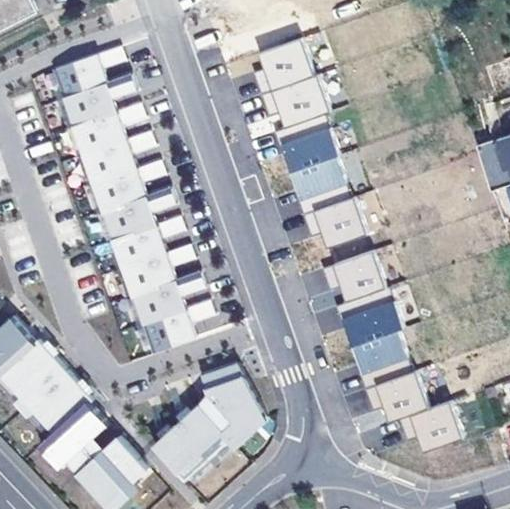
[(0,24),(13,18),(14,21),(39,9),(34,0),(0,0),(0,24)]
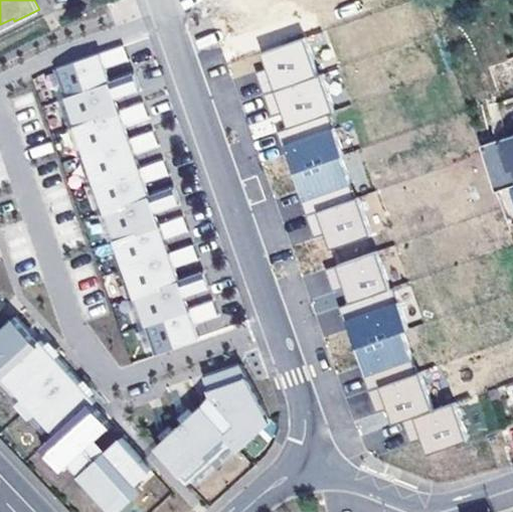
[(13,18),(0,24),(0,27),(14,21),(13,18)]
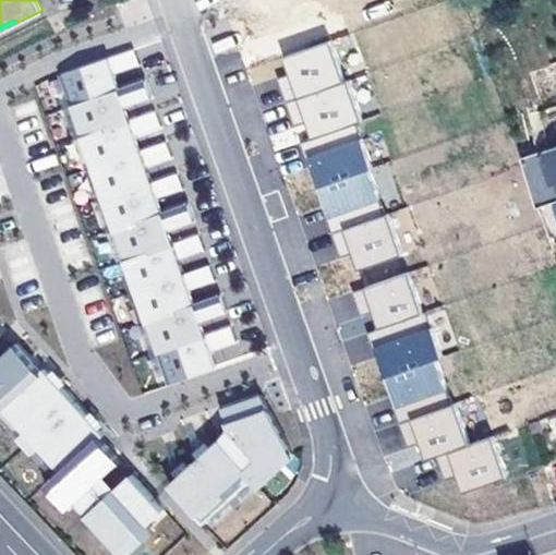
[(285,105),(343,84),(329,43),(282,59),(288,76),(276,81),(285,105)]
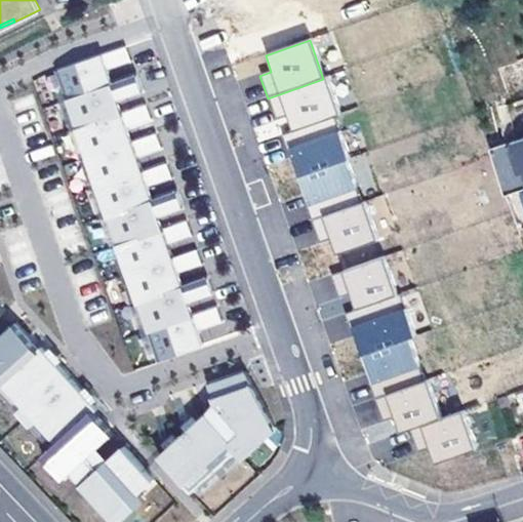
[(101,57),(106,72),(129,64),(124,48),(101,57)]
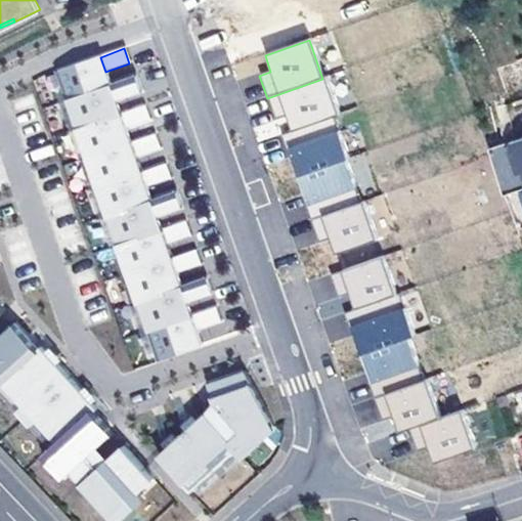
[(55,73),(159,363),(202,347),(197,333),(190,315),(186,303),(179,284),(176,273),(170,256),(166,245),(160,228),(157,217),(149,198),(146,187),(140,172),(136,159),(130,142),(126,129),(120,112),(116,101),(109,80),(105,72),(100,57),(55,73)]
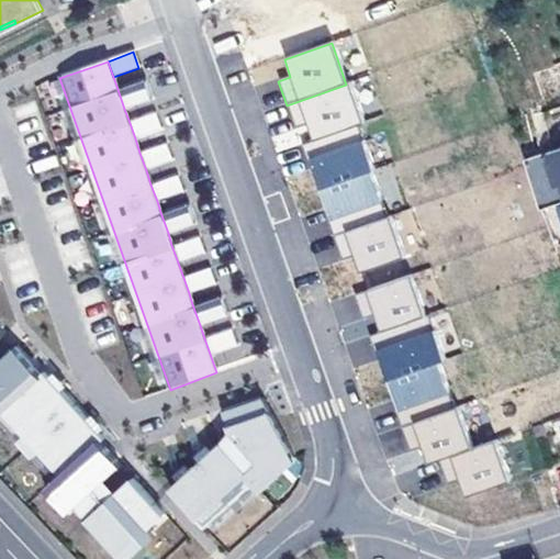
[(116,86),(124,109),(157,98),(148,75),(116,86)]
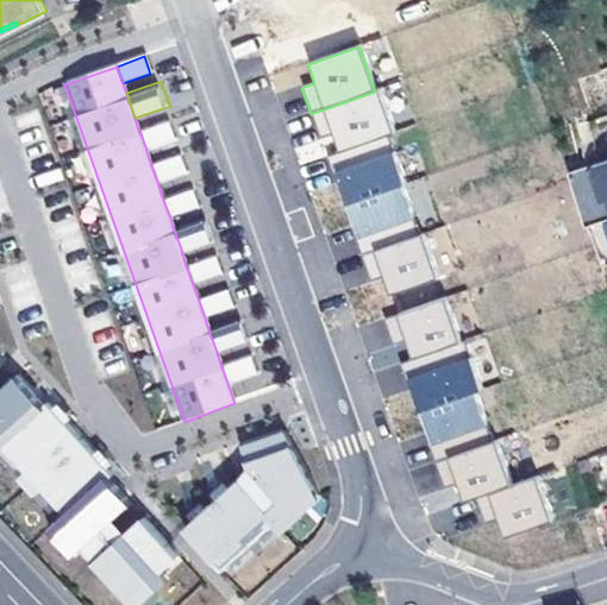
[(333,136),(339,153),(388,137),(394,134),(379,90),(375,92),(311,114),(320,140),(333,136)]
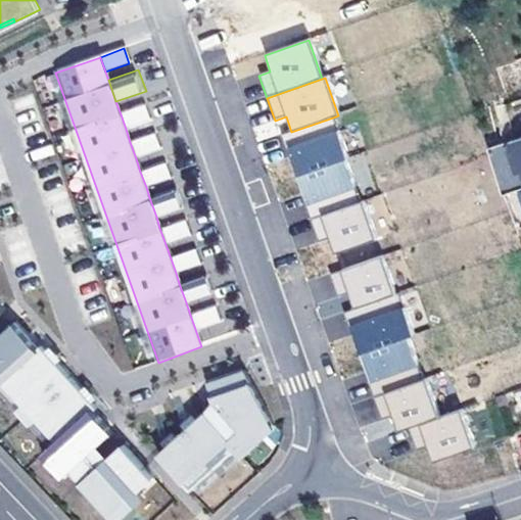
[(120,111),(126,129),(150,121),(144,103),(120,111)]
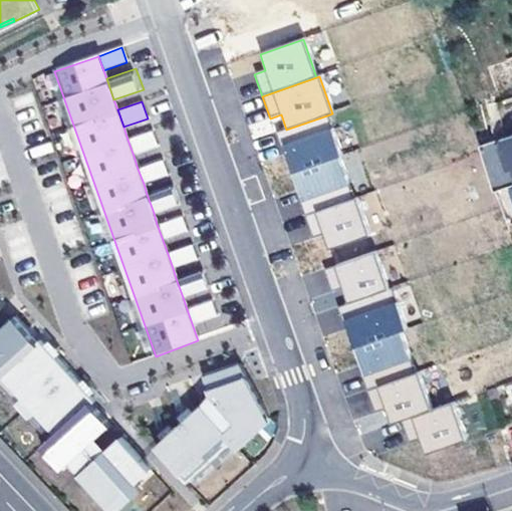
[(286,148),(295,174),(341,157),(327,115),(286,130),(275,134),(280,150),(286,148)]
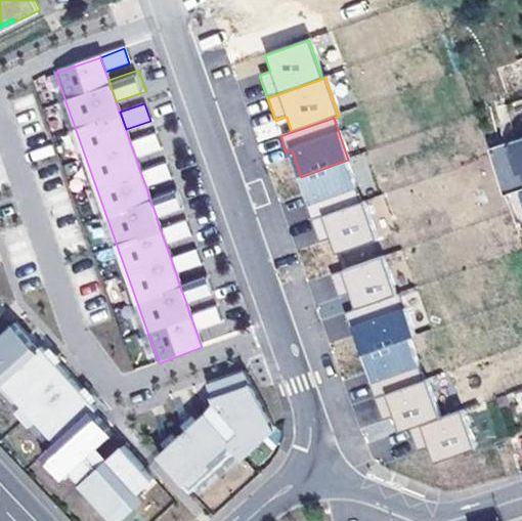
[(521,132),(501,140),(521,201),(521,171),(517,173),(508,147),(511,140),(521,136),(521,132)]
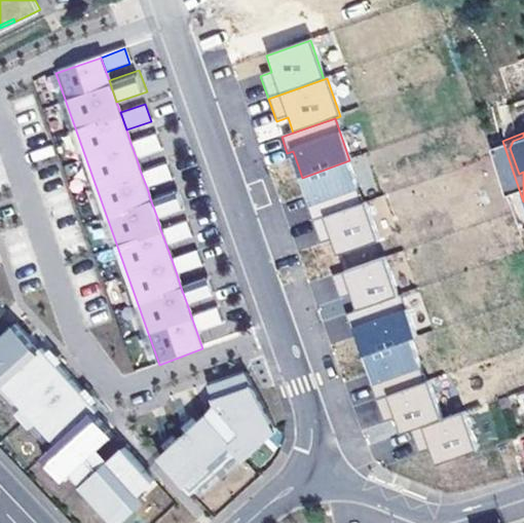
[(131,143),(137,159),(161,150),(155,135),(131,143)]
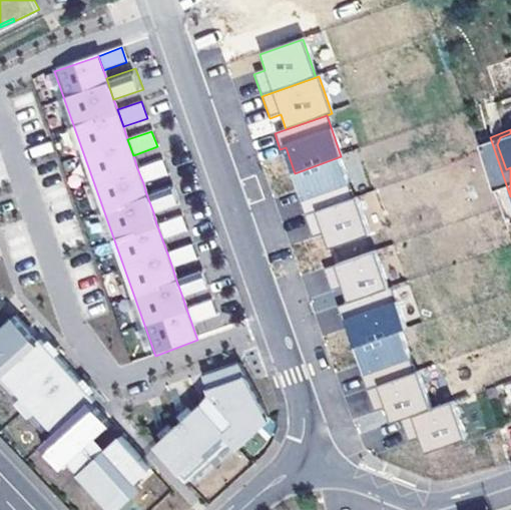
[(510,133),(500,137),(497,144),(506,169),(510,167),(510,133)]
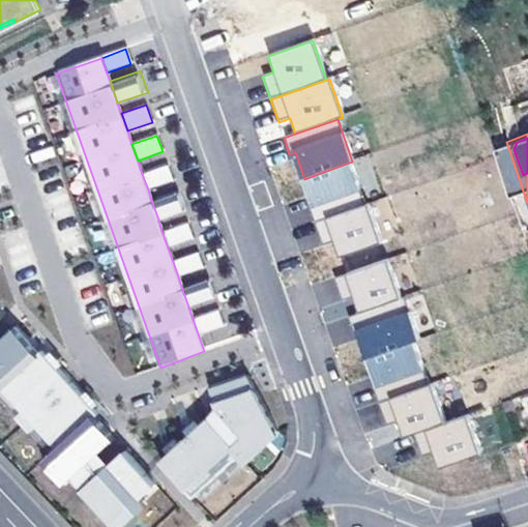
[(304,179),(320,222),(364,206),(368,205),(352,162),(304,179)]
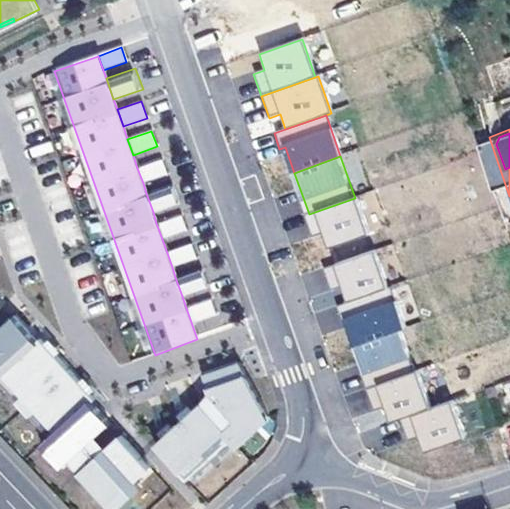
[(137,168),(143,183),(167,174),(161,160),(137,168)]
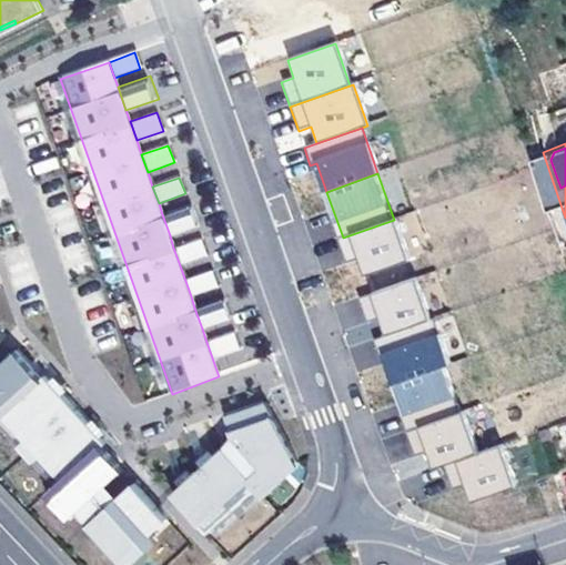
[(162,214),(170,235),(196,226),(189,204),(162,214)]
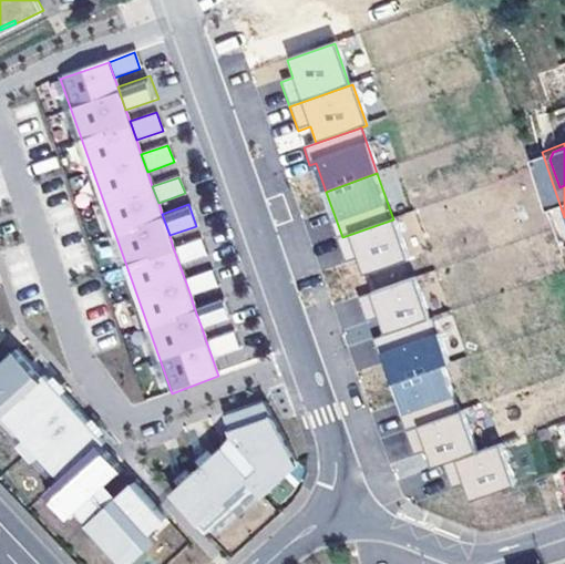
[(358,262),(363,278),(406,263),(390,221),(342,237),(336,239),(345,266),(358,262)]
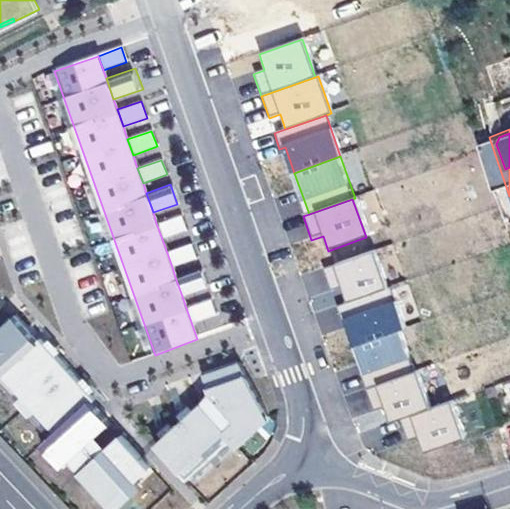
[(156,223),(162,239),(186,231),(181,214),(156,223)]
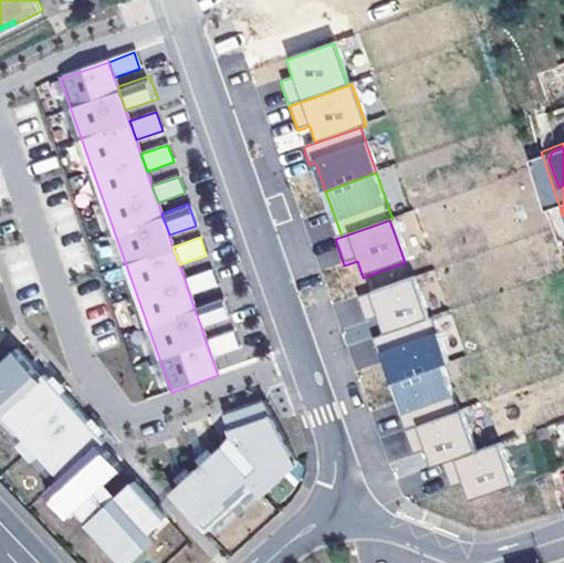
[(184,277),(190,295),(217,287),(210,267),(184,277)]
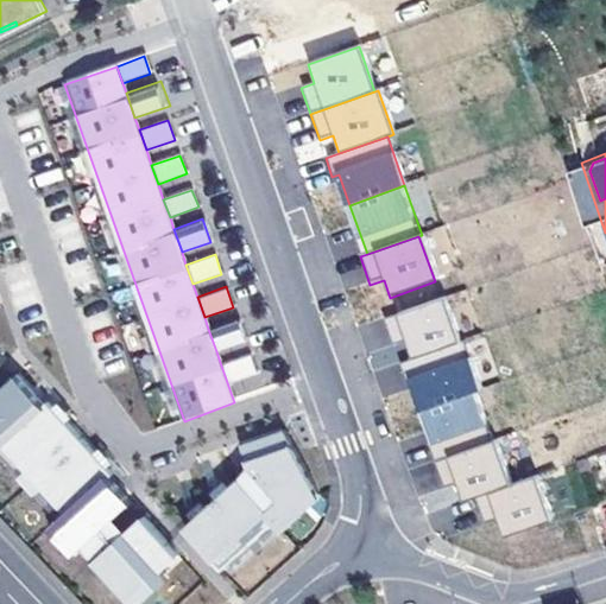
[(416,357),(458,343),(442,298),(386,318),(395,344),(410,339),(416,357)]
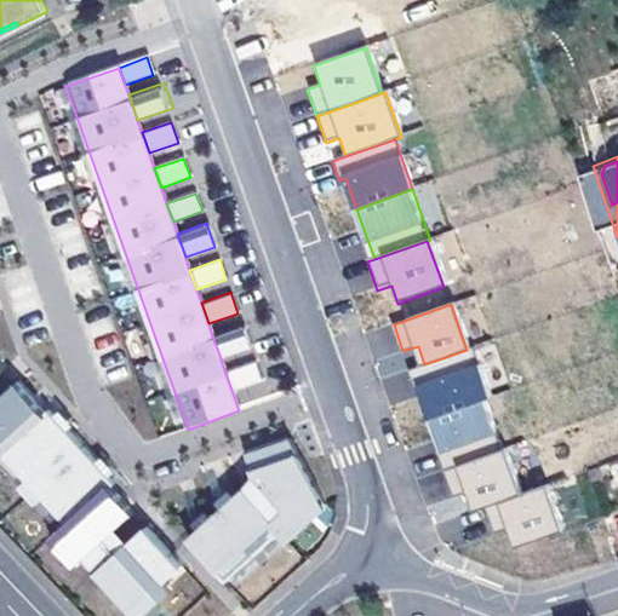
[(212,335),(221,358),(250,347),(242,326),(212,335)]
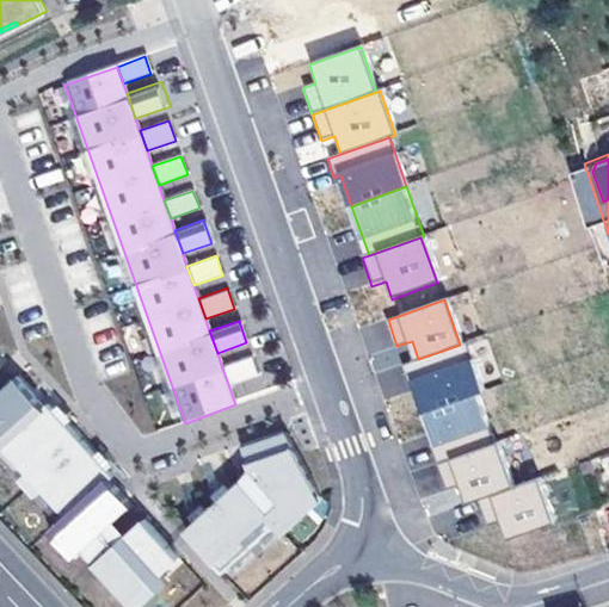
[(405,385),(417,415),(474,395),(481,392),(463,344),(460,345),(418,359),(405,364),(412,383),(405,385)]
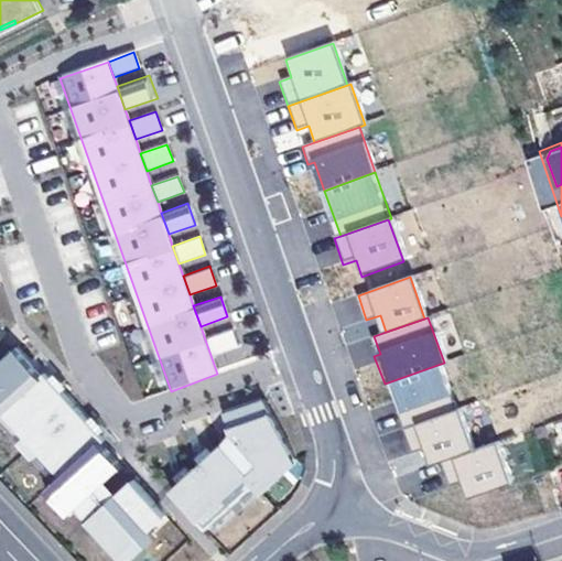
[(205,340),(212,358),(238,349),(233,331),(205,340)]
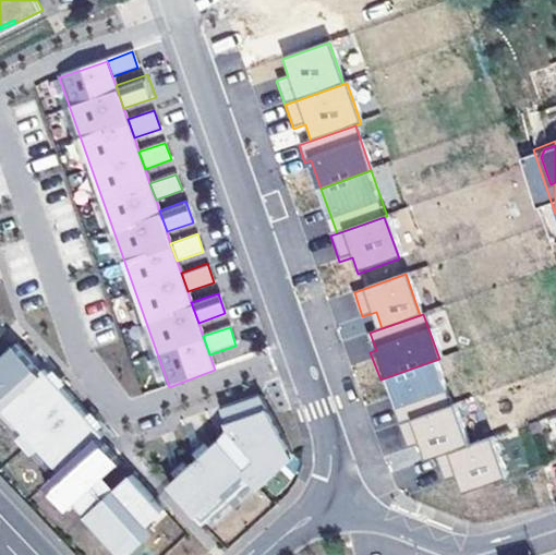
[(0,409),(41,371),(13,341),(0,353),(0,409)]
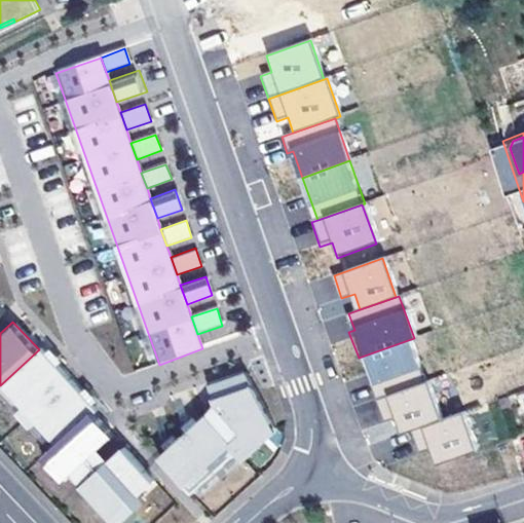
[(386,396),(423,382),(408,340),(359,358),(370,389),(382,385),(386,396)]
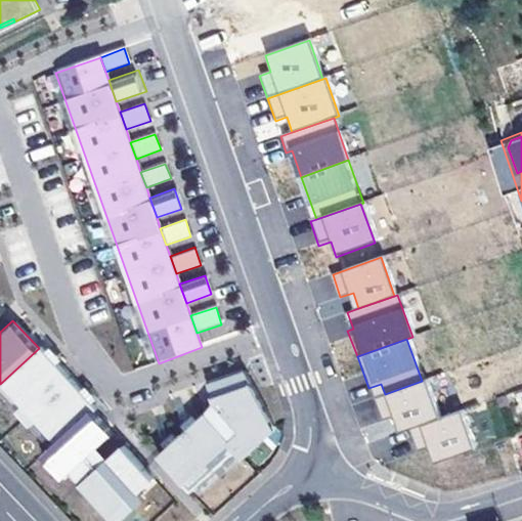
[(69,477),(115,432),(50,356),(11,388),(58,443),(47,453),(69,477)]
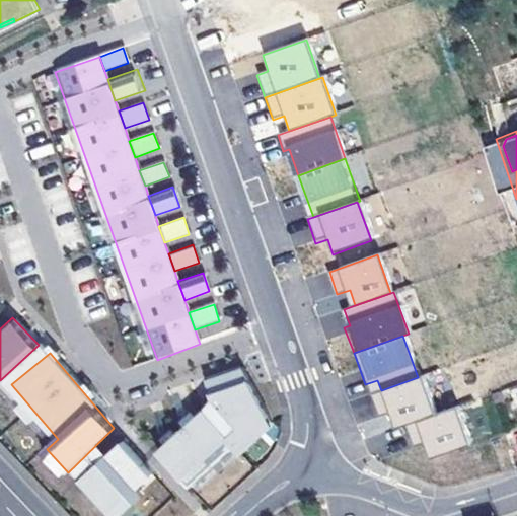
[(240,368),(204,381),(213,398),(240,429),(230,437),(202,412),(156,451),(179,482),(227,439),(237,450),(240,454),(273,425),(240,368)]
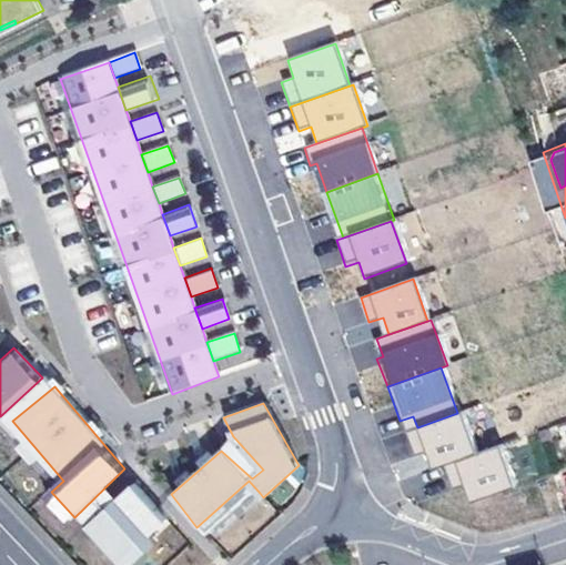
[(423,453),(428,471),(442,466),(475,454),(461,412),(457,413),(417,427),(403,433),(412,457),(423,453)]
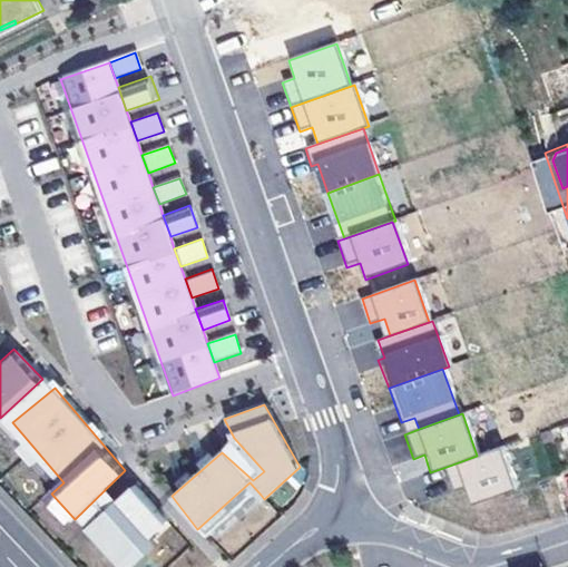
[(470,506),(515,490),(500,448),(477,456),(443,468),(452,491),(464,488),(470,506)]
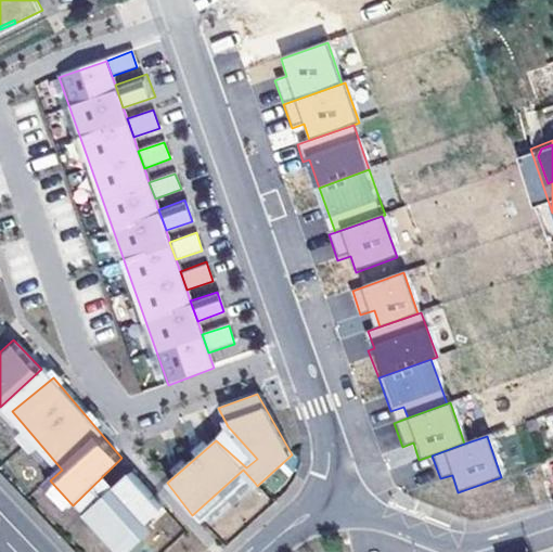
[(86,510),(124,551),(165,504),(129,466),(86,510)]
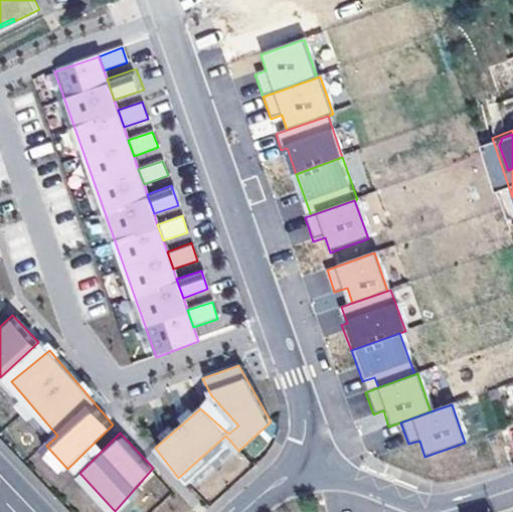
[(225,436),(178,478),(186,489),(235,447),(225,436)]
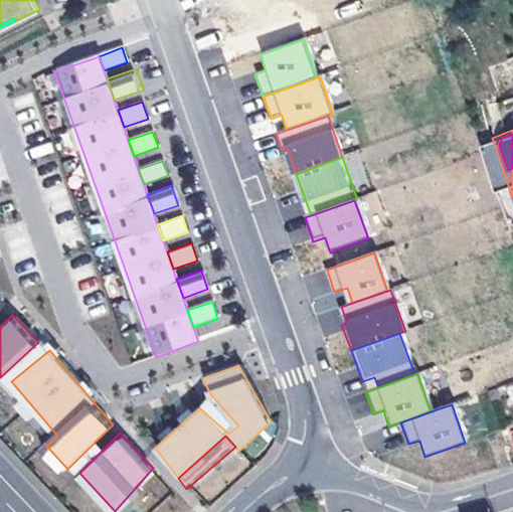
All buildings are outlined.
